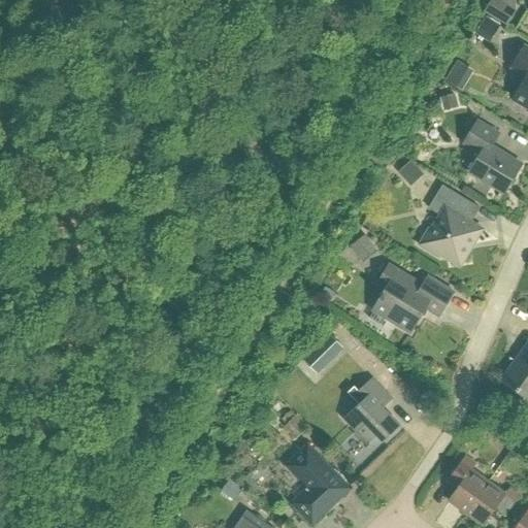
[(494,0),(487,12),(510,27),(520,11),(501,0),(494,0)]
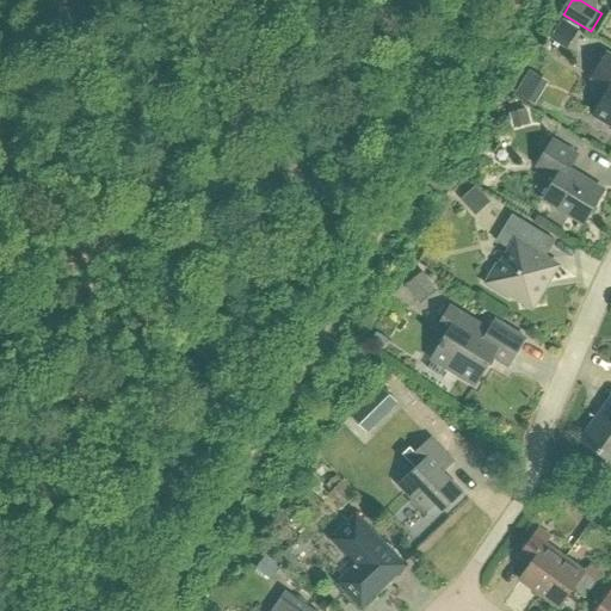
[(554,41),(573,51),(582,32),(565,23),(554,41)]
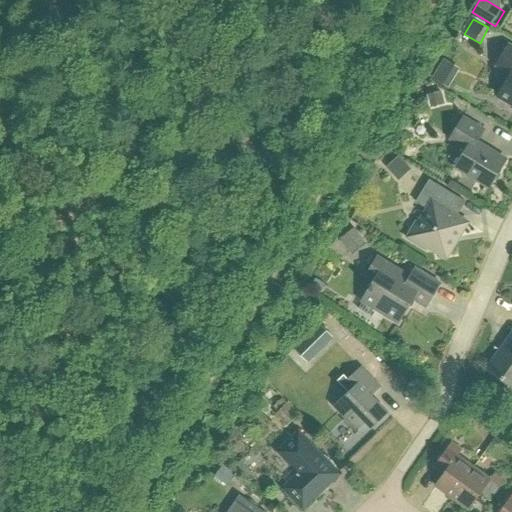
[(511,106),(511,108),(511,45),(508,44),(495,66),(510,75),(497,97),(511,106)]
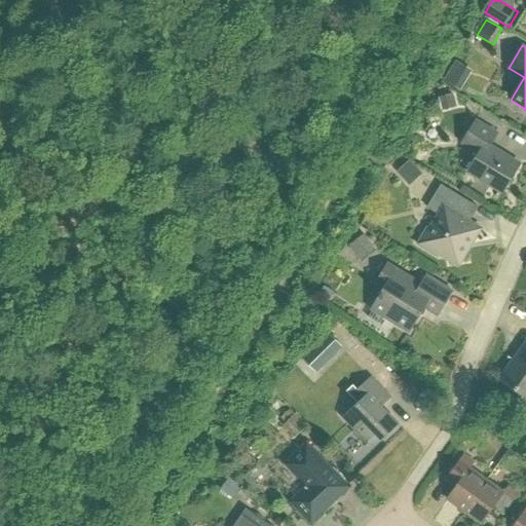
[(442,98),(445,111),(459,108),(456,95),(442,98)]
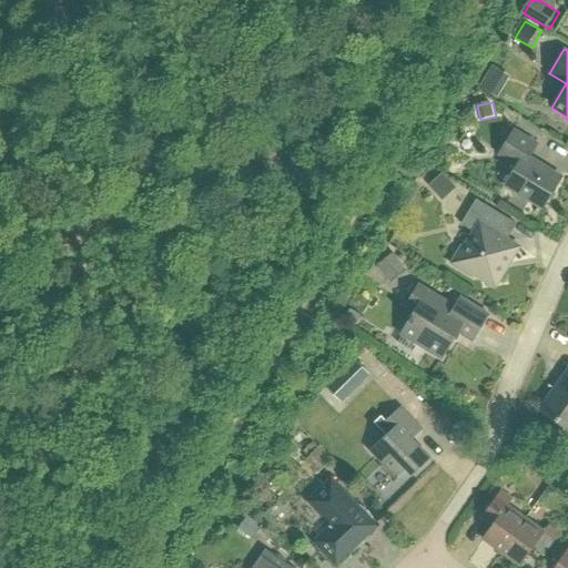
[(505,185),(540,205),(543,202),(548,200),(561,178),(529,158),(538,144),(514,130),(499,154),(514,163),(515,169),(505,185)]
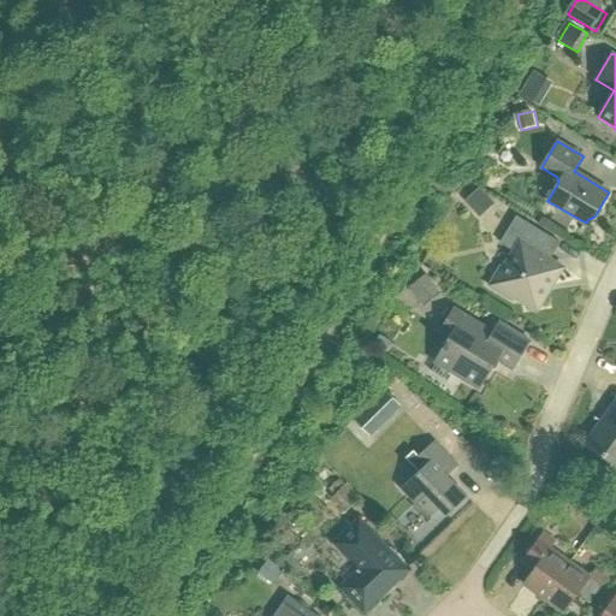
[(467,202),(481,219),(497,206),(481,189),(467,202)]
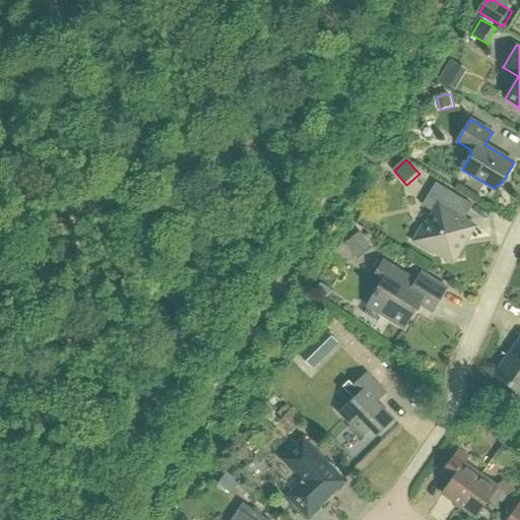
[(426,225),(424,224),(412,242),(433,254),(434,251),(453,262),(475,225),(459,216),(467,201),(437,183),(423,205),(434,212),(426,225)]
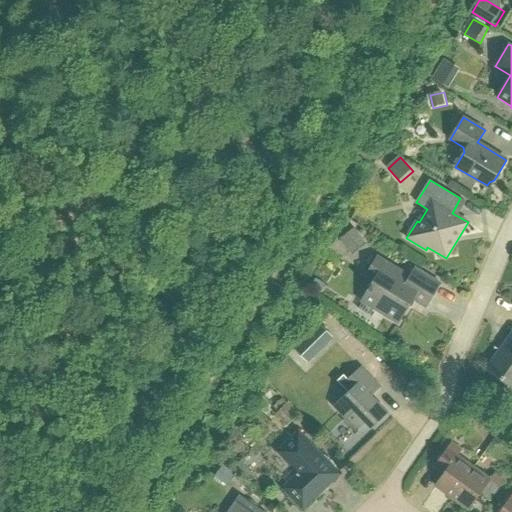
[(342,239),(354,255),(368,244),(356,228),(342,239)]
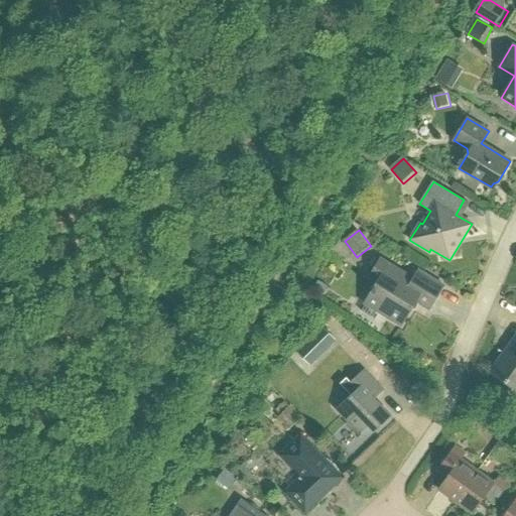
[(365,303),(401,326),(416,301),(429,309),(443,285),(418,270),(413,279),(381,259),(370,276),(378,281),(365,303)]
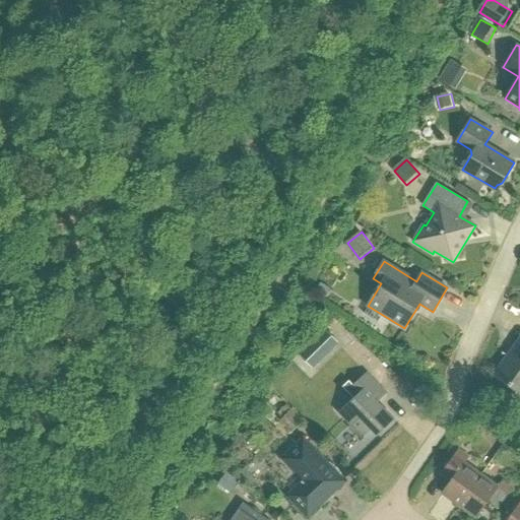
[(325,330),(318,337),(331,350),(338,343),(325,330)]
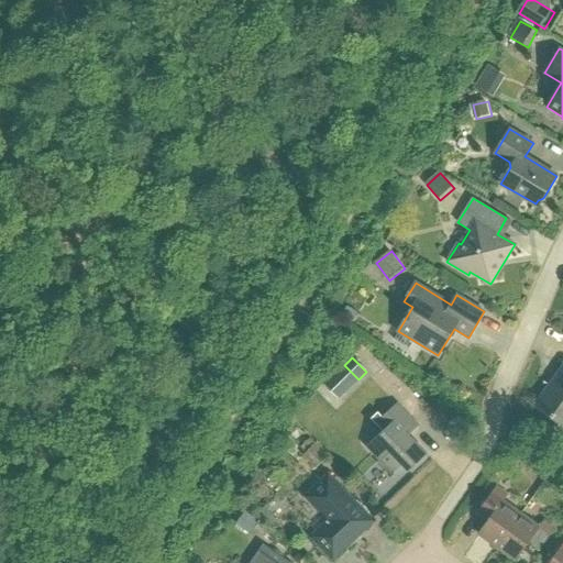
[(562,365),(536,405),(562,423),(562,365)]
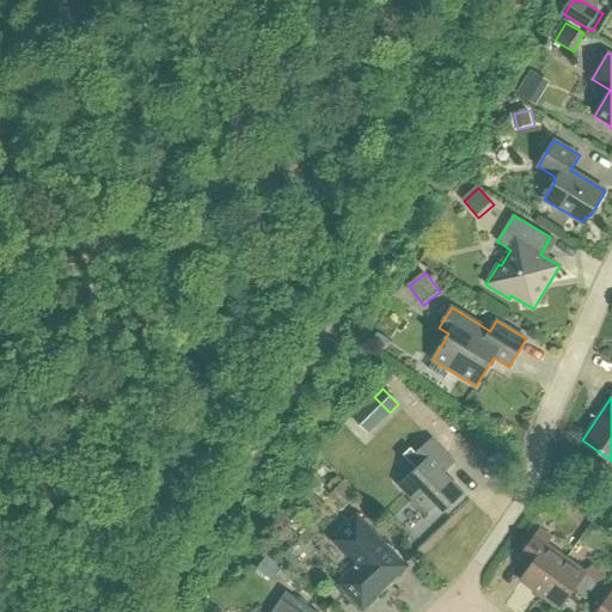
[(415,454),(422,463),(398,485),(427,515),(438,505),(445,513),(465,494),(445,472),(456,463),(432,438),(415,454)]
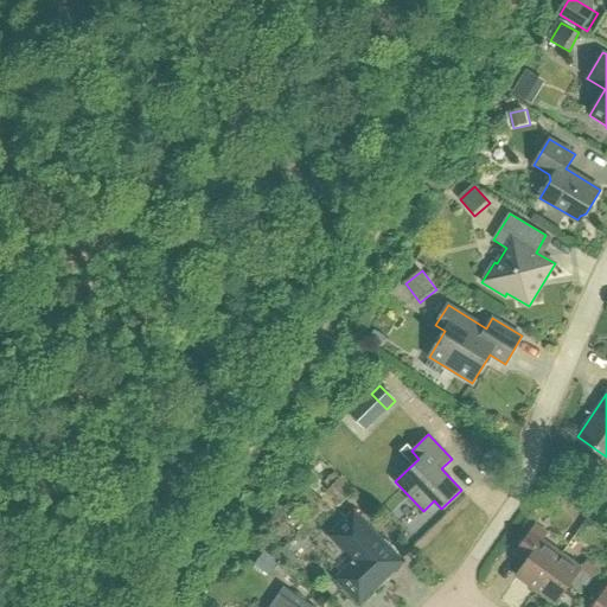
[(326,493),(339,506),(355,491),(343,478),(340,480),(334,474),(324,484),(328,490),(326,493)]
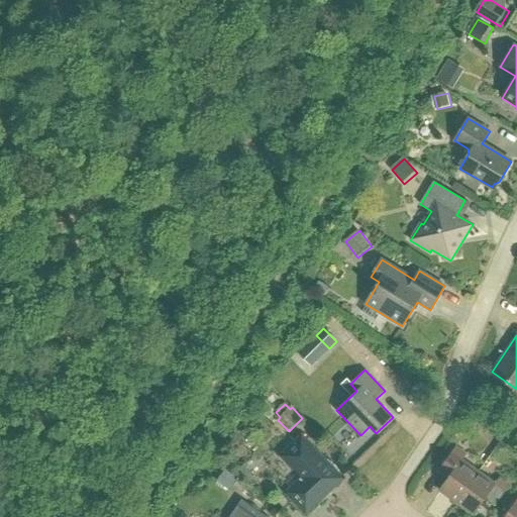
[(301,478),(285,493),(306,515),(344,478),(302,434),(280,455),(301,478)]
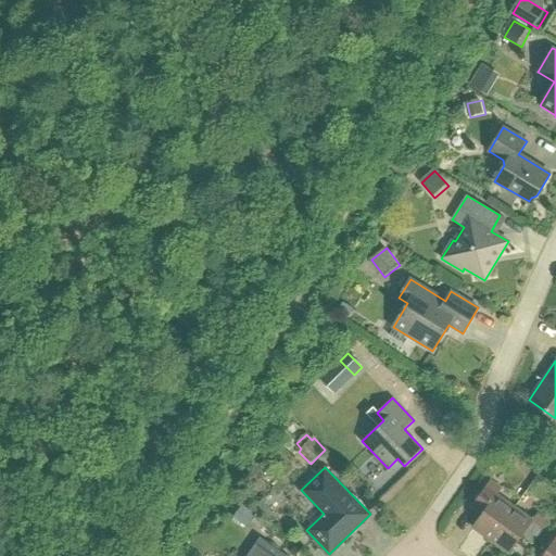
[(472,527),(491,541),(515,507),(497,494),(502,489),(490,480),(474,503),(484,510),(472,527)]
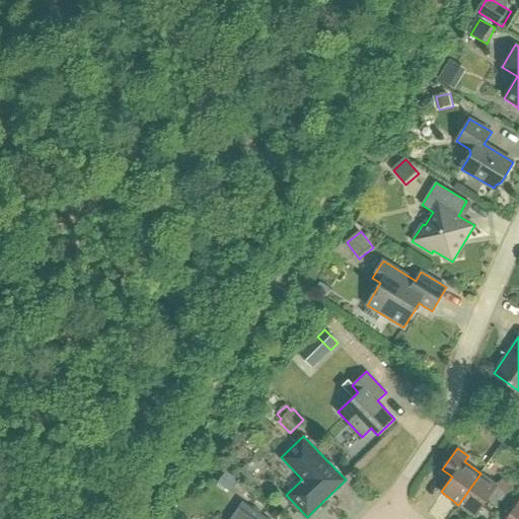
[(217,485),(231,495),(240,483),(226,472),(217,485)]
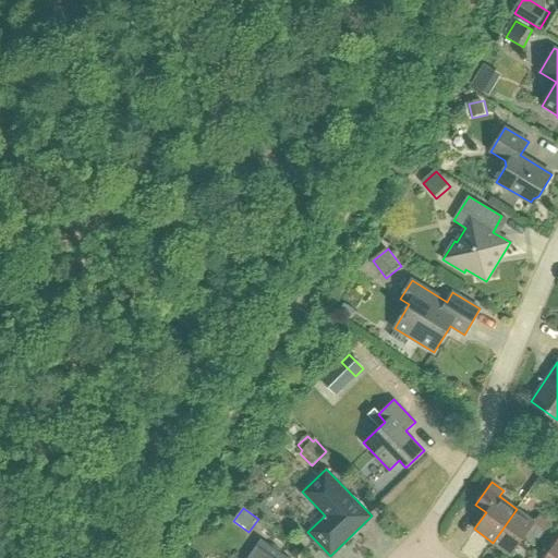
[(493,543),(511,556),(523,540),(534,547),(550,524),(538,516),(534,522),(517,509),(493,543)]
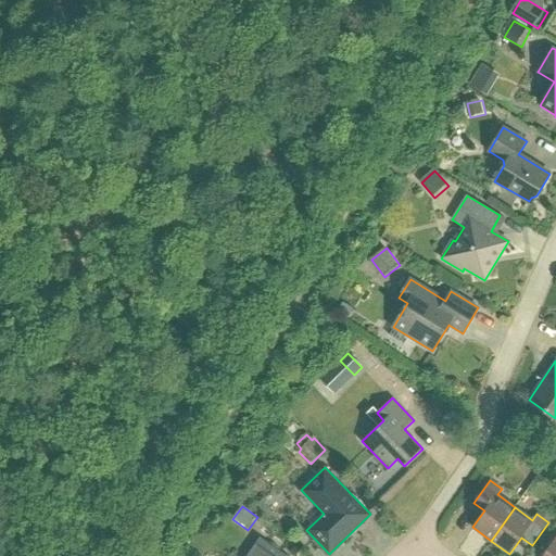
[(555,555),(555,536),(542,555),(555,555)]
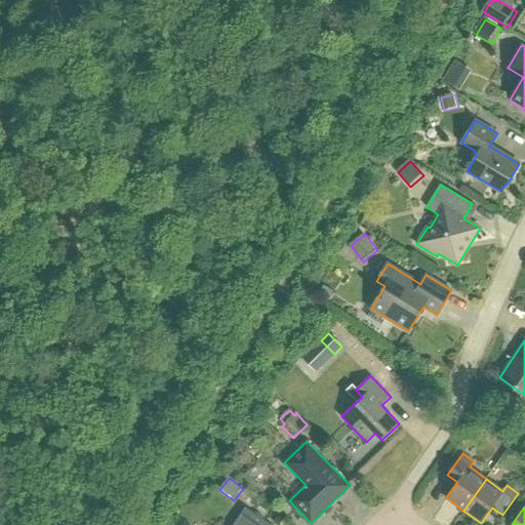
[(271,524),(245,508),(233,524),(271,524)]
